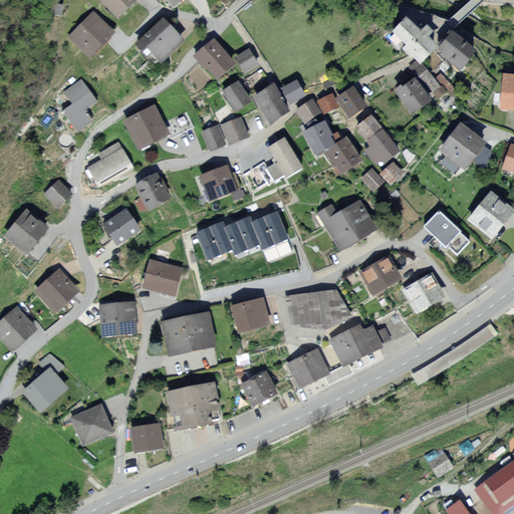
[(97,0),(116,18),(135,0),(97,0)]
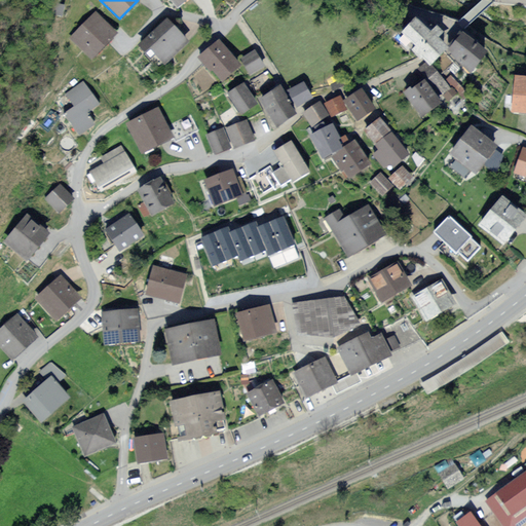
[(114,33),(95,13),(69,39),(88,59),(114,33)]
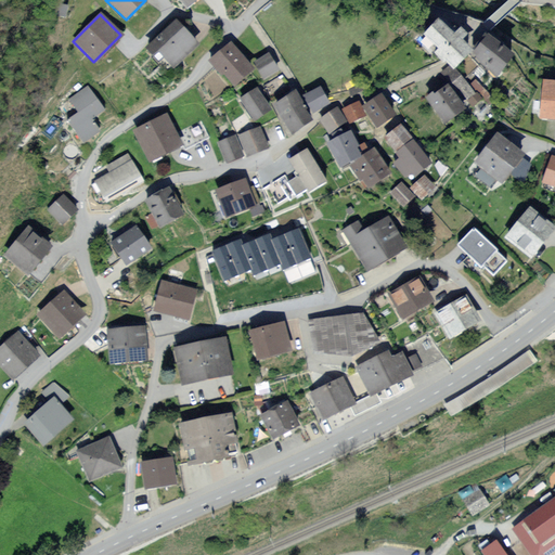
[(197,43),(175,18),(141,48),(149,55),(155,49),(170,66),(197,43)]
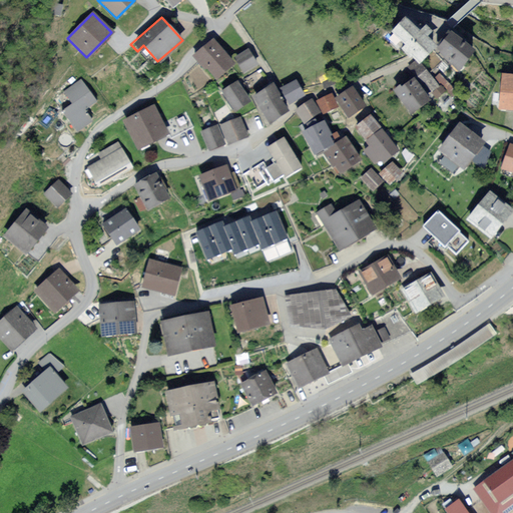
[(418,61),(434,45),(405,17),(389,33),(418,61)]
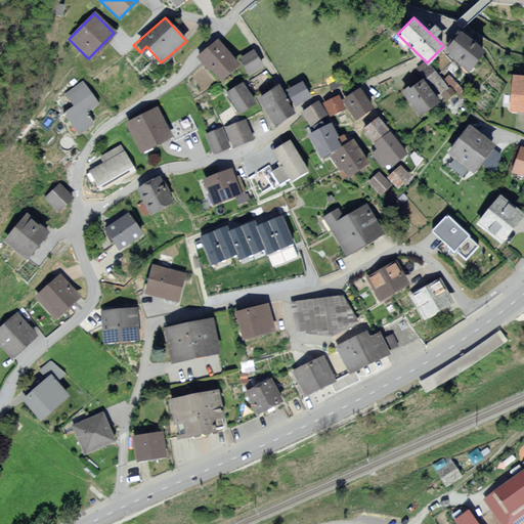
[(485,55),(461,34),(445,50),(470,72),(485,55)]
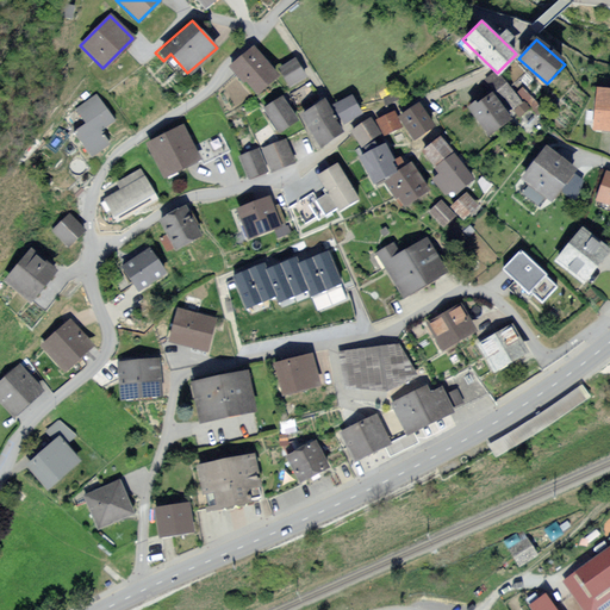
[(277,79),(251,48),(228,67),(253,98),(277,79)]
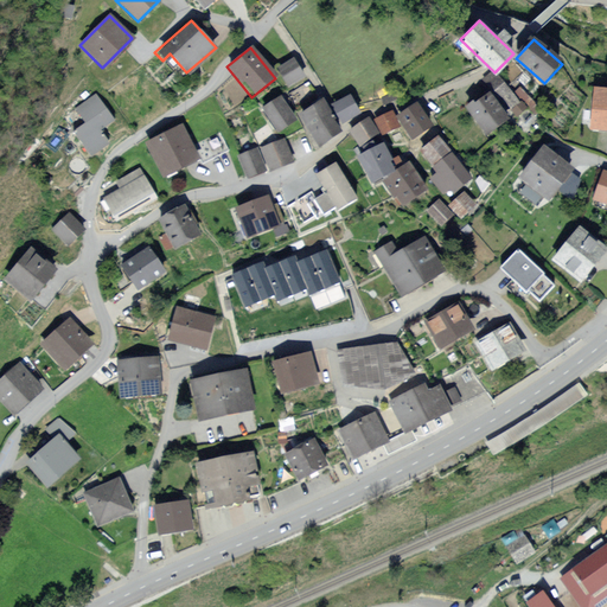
[(304,76),(293,57),(275,66),(285,85),(304,76)]
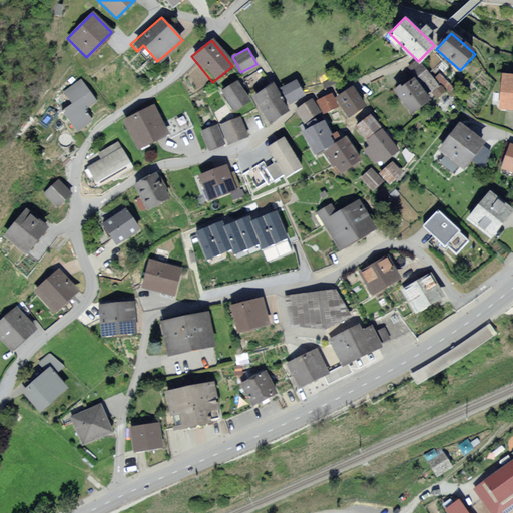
[(512,106),(512,76),(504,76),(502,106),(512,106)]
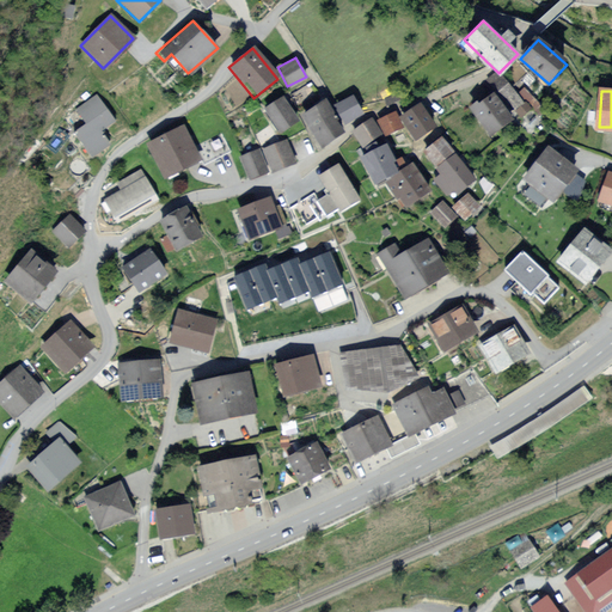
[(510,122),(489,92),(466,108),(487,138),(510,122)]
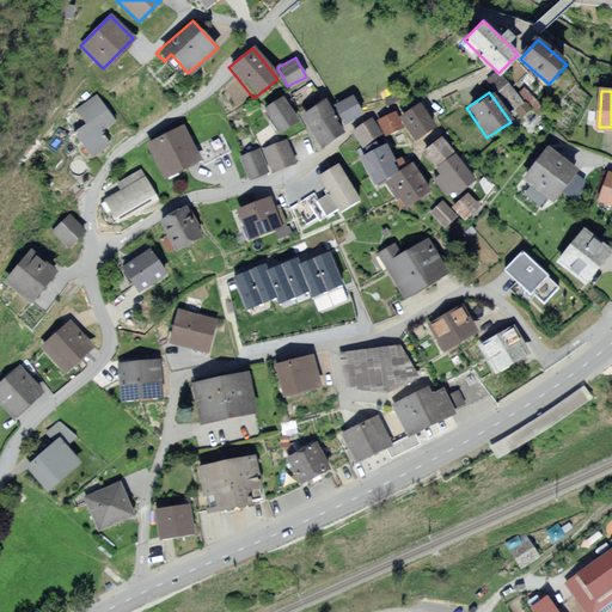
[(85,123),(71,133),(90,161),(111,147),(99,130),(112,122),(95,95),(74,109),(85,123)]
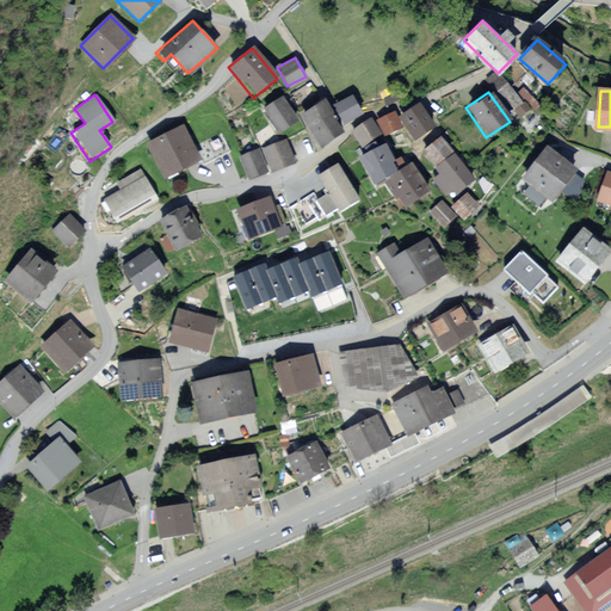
[(297,121),(282,96),(261,109),(278,134),(297,121)]
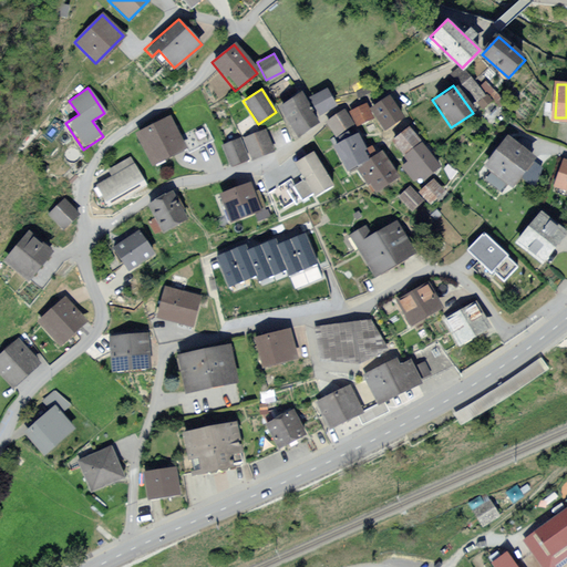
[(326,89),(309,96),(318,113),(333,105),(326,89)]
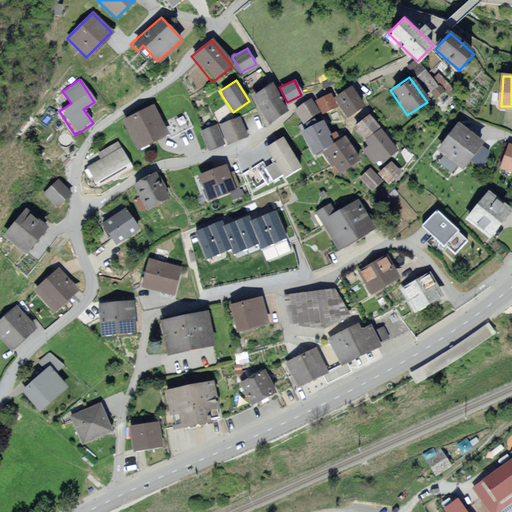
[(270,85),(249,97),(266,124),(287,111),(270,85)]
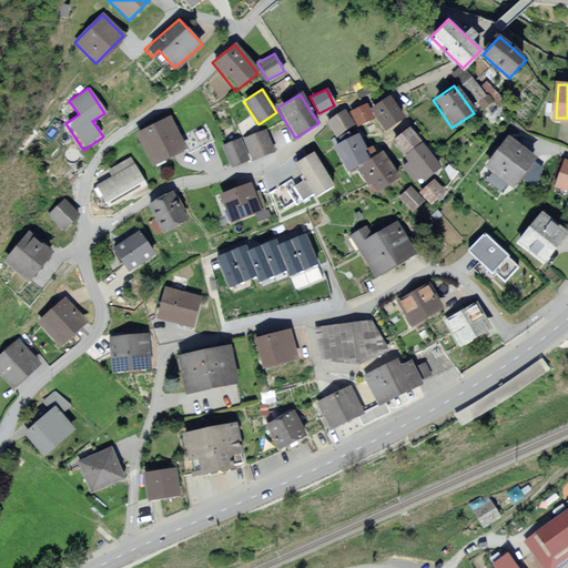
[(387,97),(368,108),(383,130),(402,118),(387,97)]
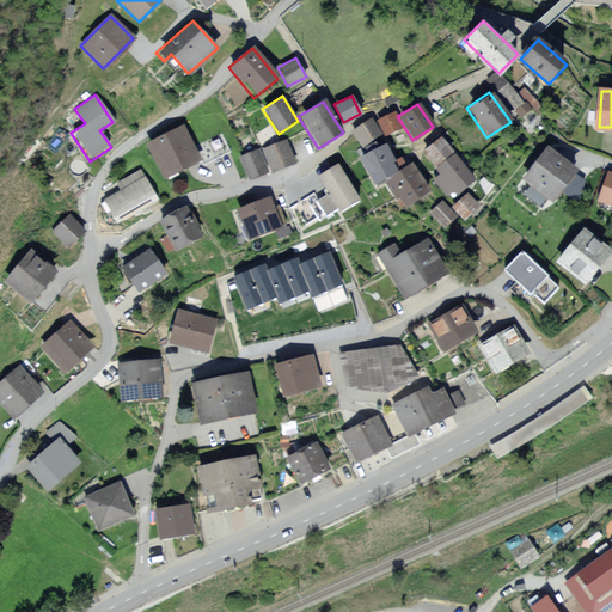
[(393,112),(375,121),(383,136),(401,129),(393,112)]
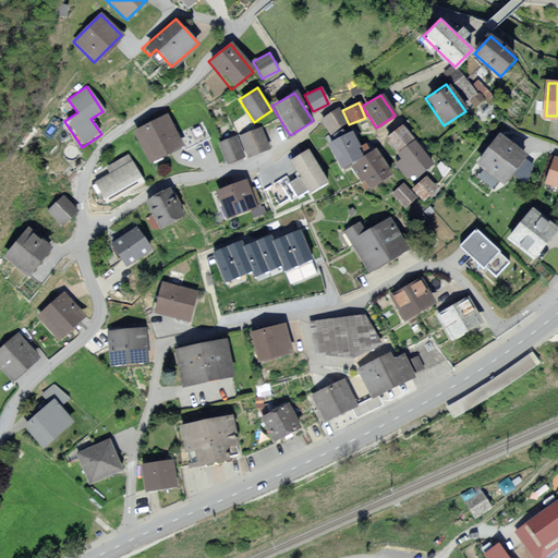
[(337,108),(319,121),(329,134),(347,122),(337,108)]
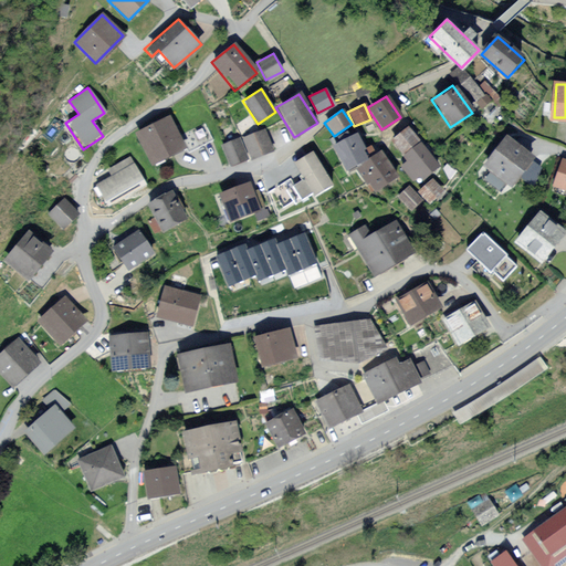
[(167,115),(133,132),(149,167),(185,149),(167,115)]
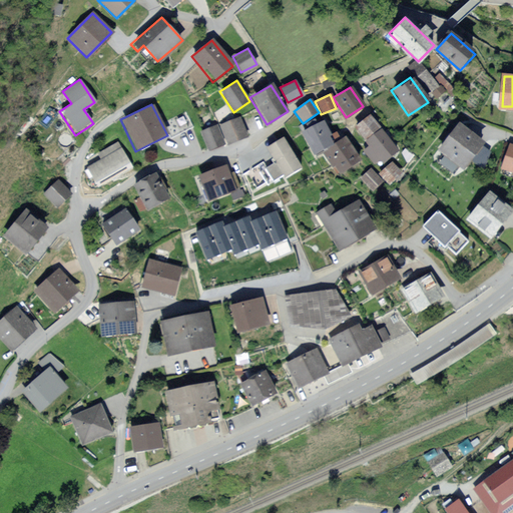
[(369,112),(351,126),(362,140),(380,127),(369,112)]
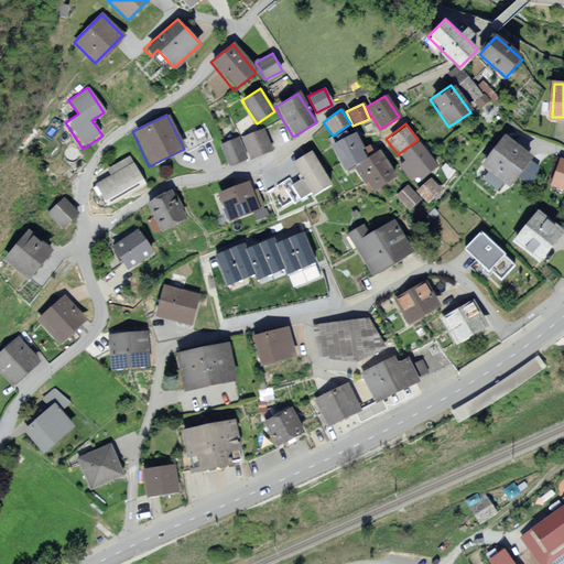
[(264,127),(240,137),(250,160),(273,151),(264,127)]
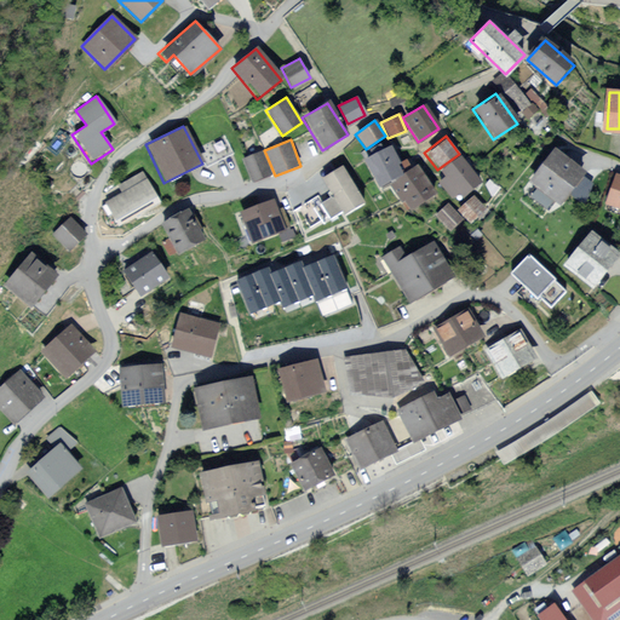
[(400,172),(388,147),(362,159),(375,184),(400,172)]
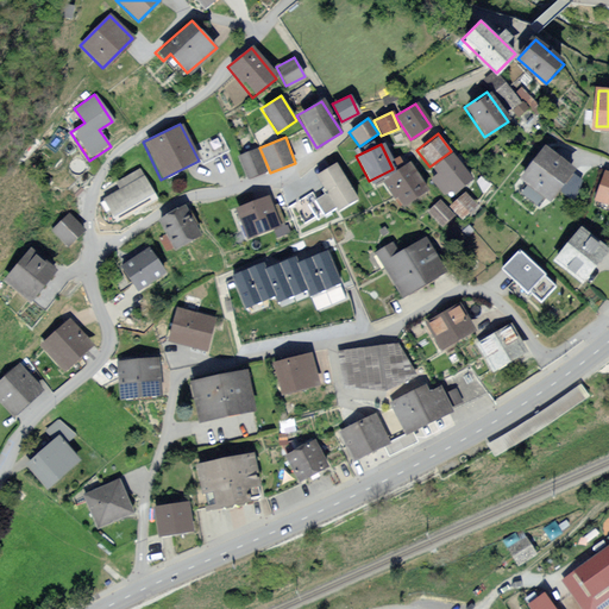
[(576,168),(546,145),(520,177),(550,201),(576,168)]
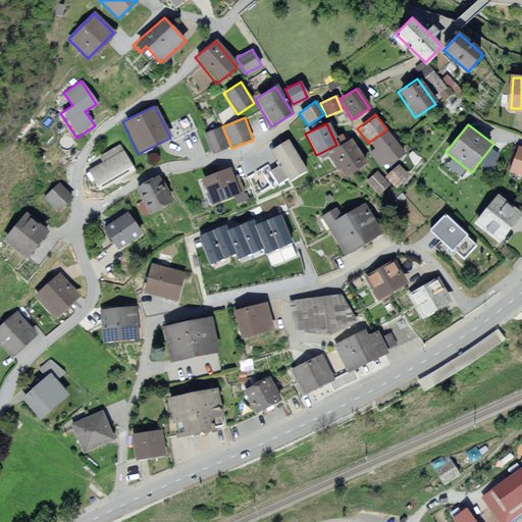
[(220,126),(203,134),(211,155),(229,148),(220,126)]
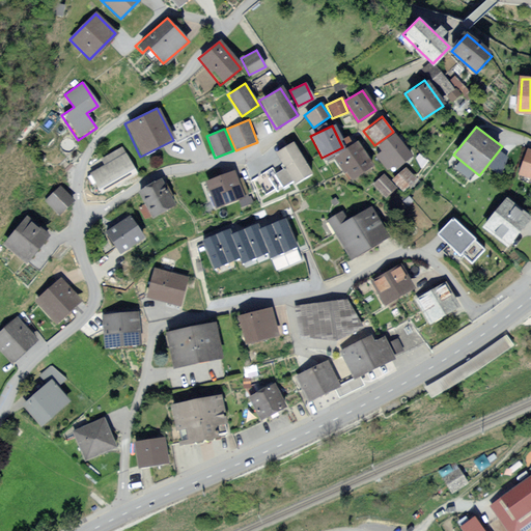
[(393,132),(374,145),(393,170),(412,156),(393,132)]
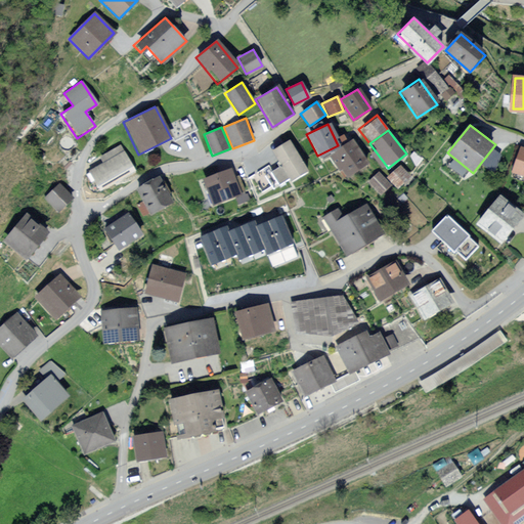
[(351,138),(330,151),(344,176),(365,163),(351,138)]
